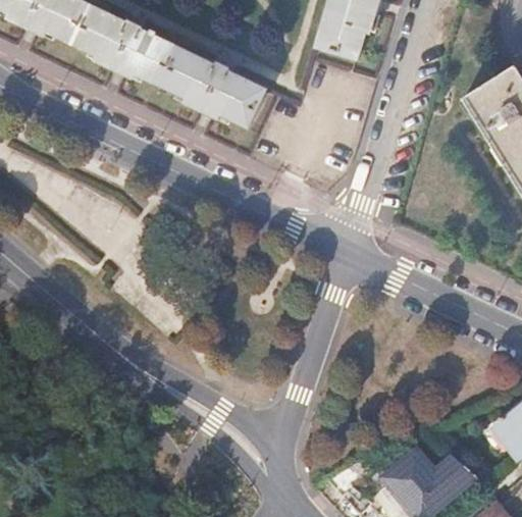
[(0,0),(0,5),(10,10),(7,17),(44,34),(47,29),(97,53),(95,58),(132,76),(135,70),(186,95),(184,101),(220,118),(222,112),(249,125),(266,87),(83,0),(0,0)]
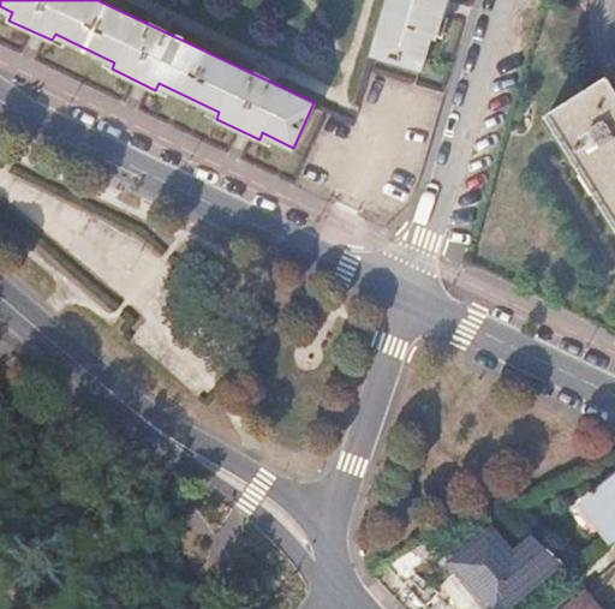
[(390,0),(375,52),(423,66),(434,30),(439,33),(448,0),(390,0)]
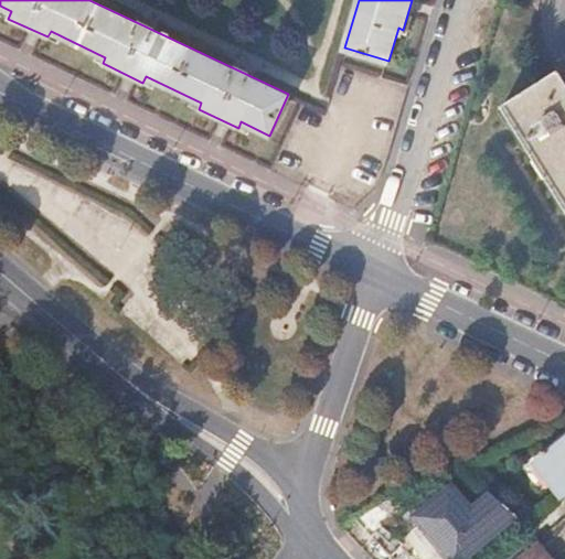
[(564,203),(564,77),(560,68),(502,104),(564,203)]
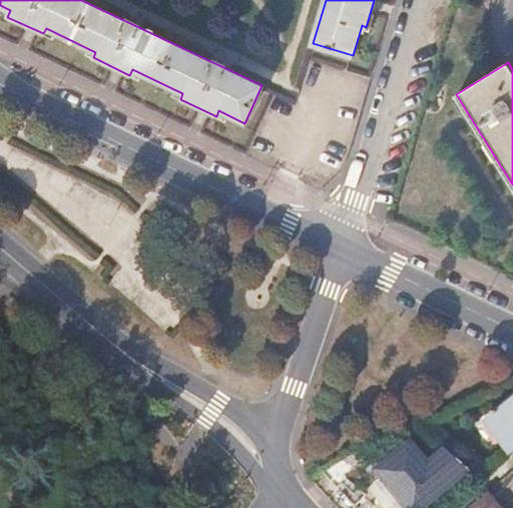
[(512,445),(512,444),(512,393),(488,416),(512,445)]
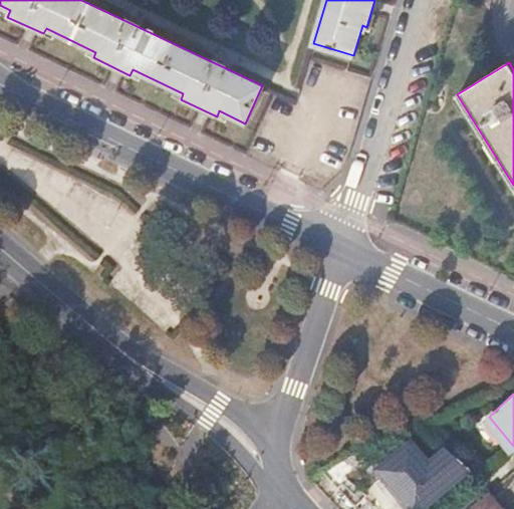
[(421,508),(472,466),(452,448),(433,462),(413,437),(375,466),(411,508),(421,508)]
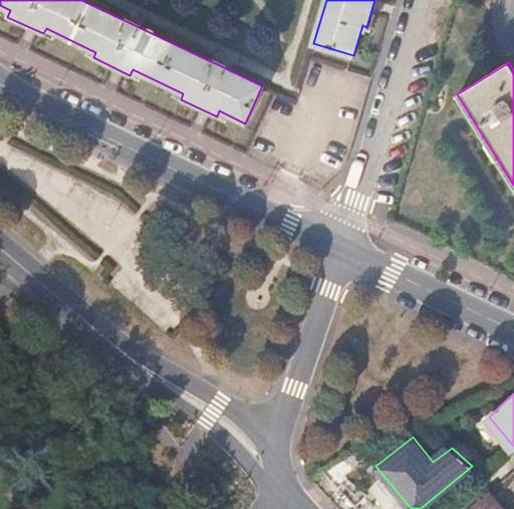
[(494,508),(483,497),(469,508),(494,508)]
